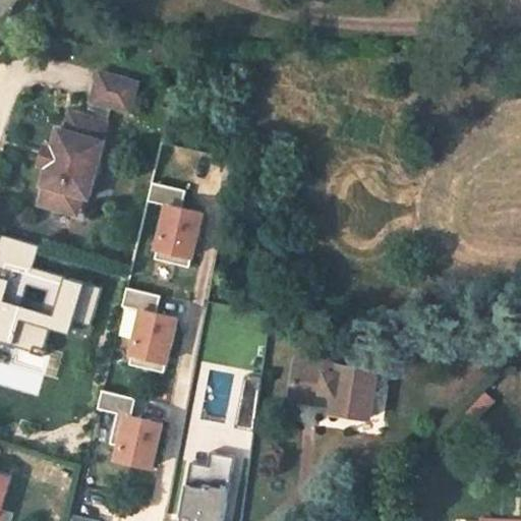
[(139,80),(100,70),(92,100),(131,110),(139,80)]
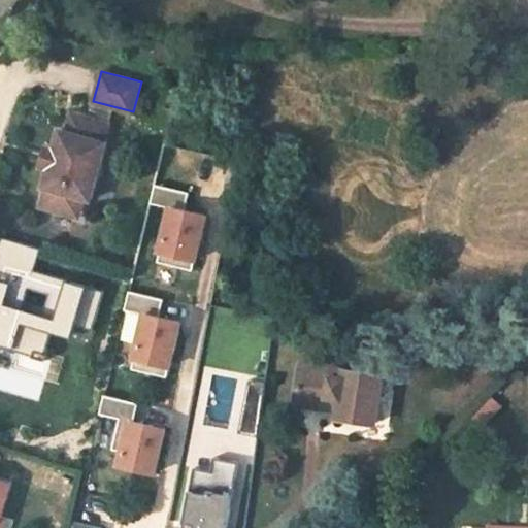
[(85,135),(90,117),(72,111),(67,131),(85,135)]
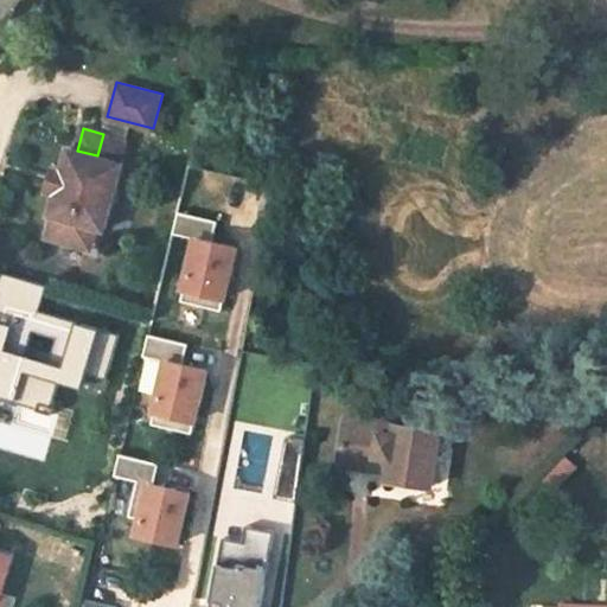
[(122,163),(127,140),(103,134),(97,155),(77,151),(70,149),(65,168),(59,192),(53,216),(56,217),(50,238),(72,244),(78,223),(101,228),(108,230),(126,164),(122,163)]
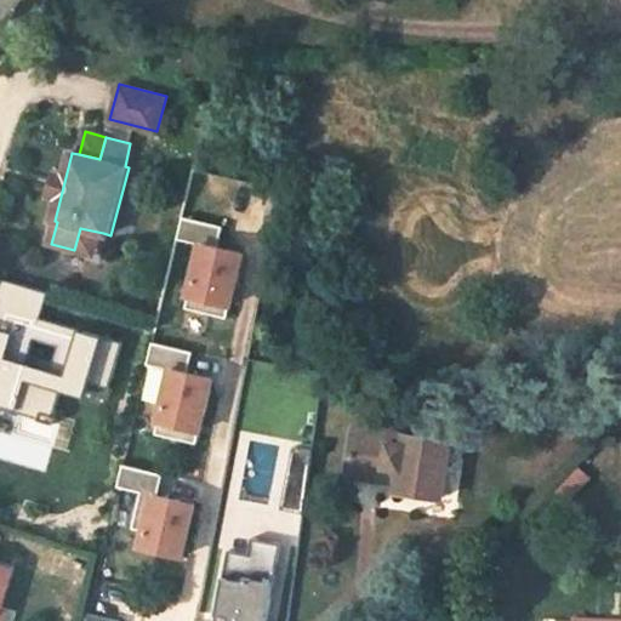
[(61,197),(67,172),(57,170),(51,194),(61,197)]
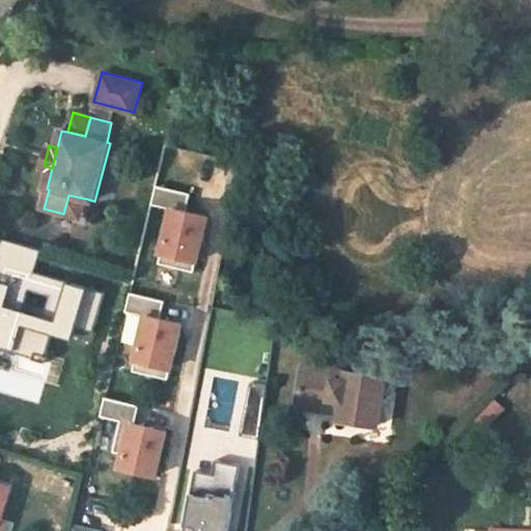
[(208,216),(187,211),(192,193),(157,185),(152,203),(172,208),(160,262),(195,271),(208,216)]
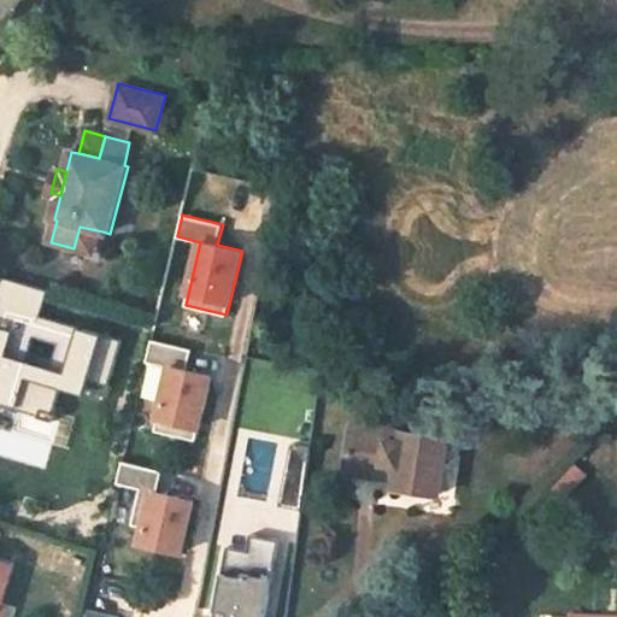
[(80,227),(74,248),(97,254),(103,231),(80,227)]
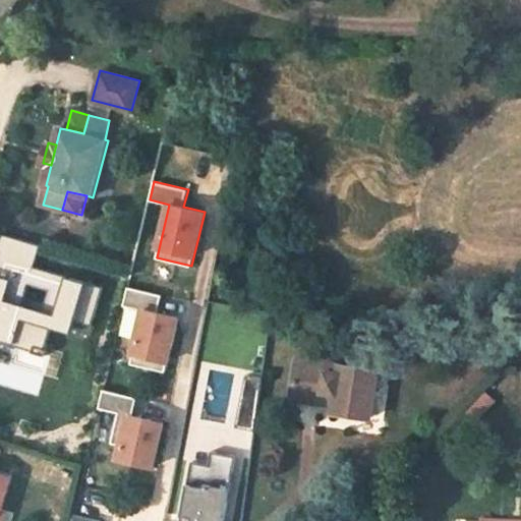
[(0,341),(10,344),(17,320),(68,334),(80,284),(33,271),(36,245),(0,237),(0,341)]
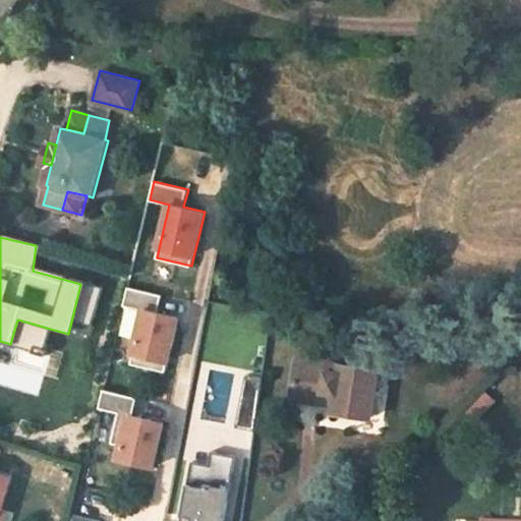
[(124,306),(145,310),(131,364),(166,372),(179,319),(159,313),(163,295),(129,288),(124,306)]
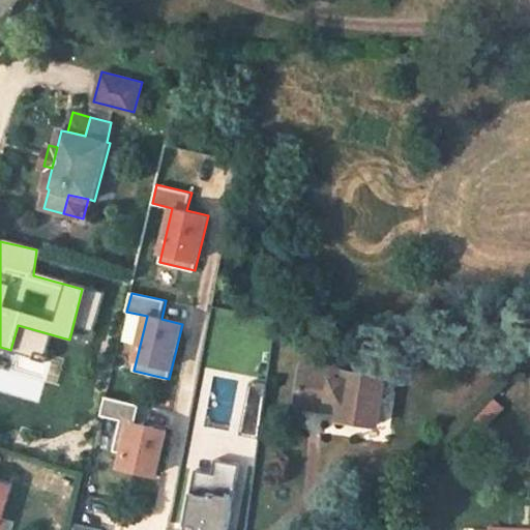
[(377,424),(385,372),(347,364),(345,376),(334,374),(335,369),(302,363),(295,406),(339,412),(337,418),(377,424)]
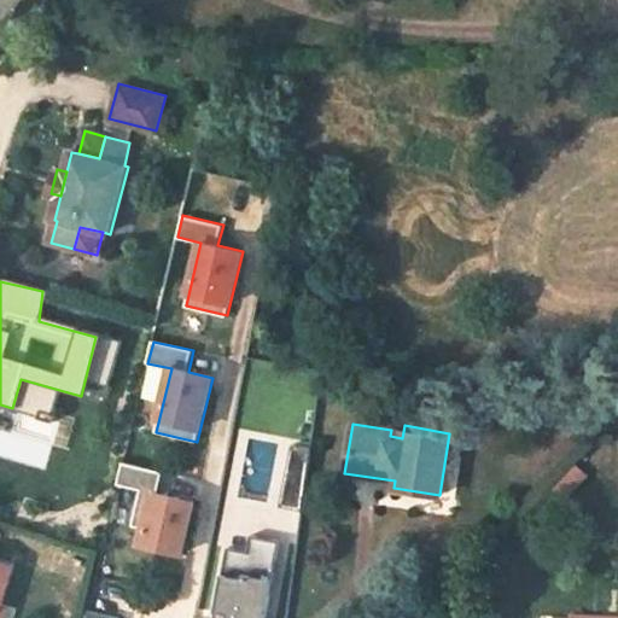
[(158,493),(163,472),(124,462),(118,484),(143,490),(133,526),(145,529),(141,544),(182,554),(192,513),(179,509),(181,499),(158,493)]
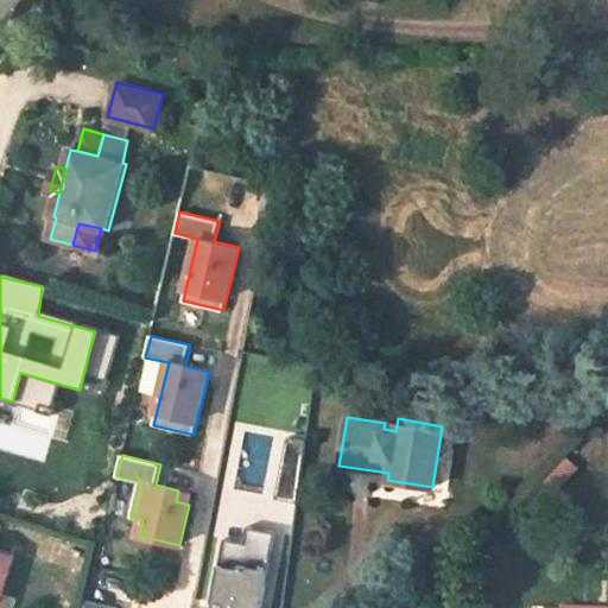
[(552,493),(576,468),(564,455),(538,481),(552,493)]
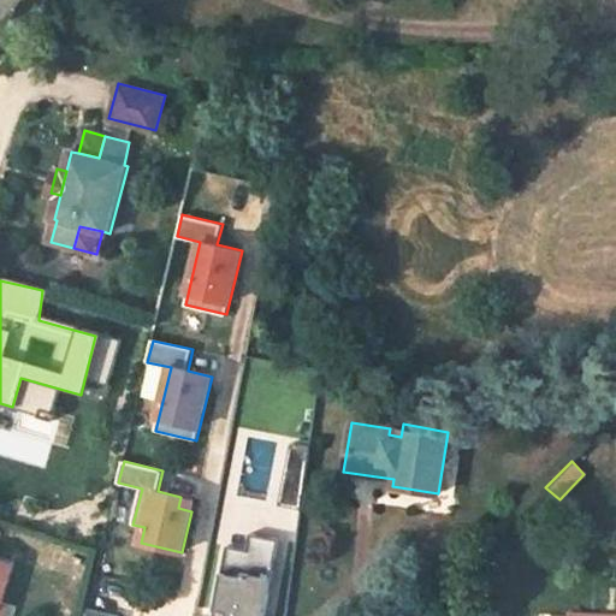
[(178,508),(191,511),(195,499),(181,497),(178,508)]
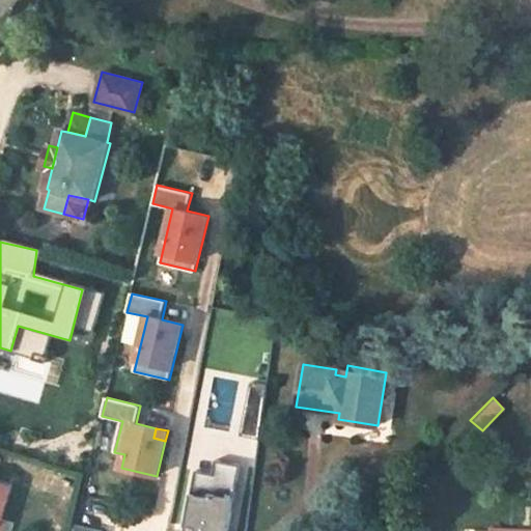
[(226,530),(242,468),(216,462),(213,475),(196,471),(184,526),(194,529),(193,530),(226,530)]
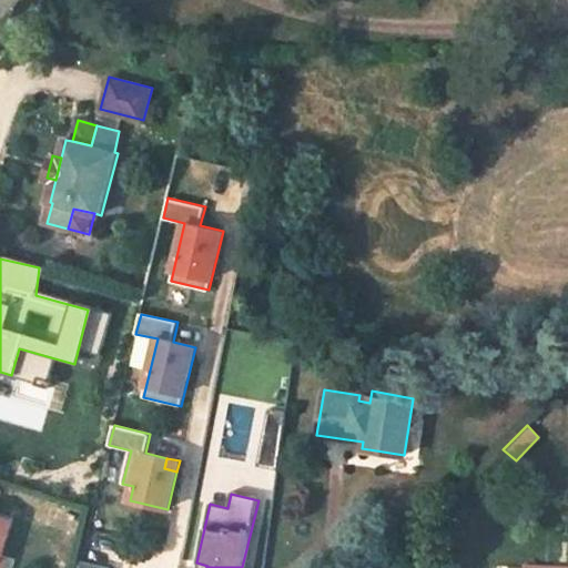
[(0,554),(10,520),(0,517),(0,567),(3,559),(0,558),(0,554)]
